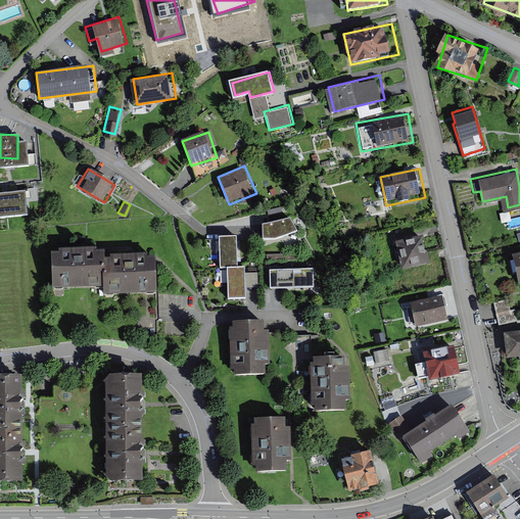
[(298,215),(263,223),(267,238),(301,230),(298,215)]
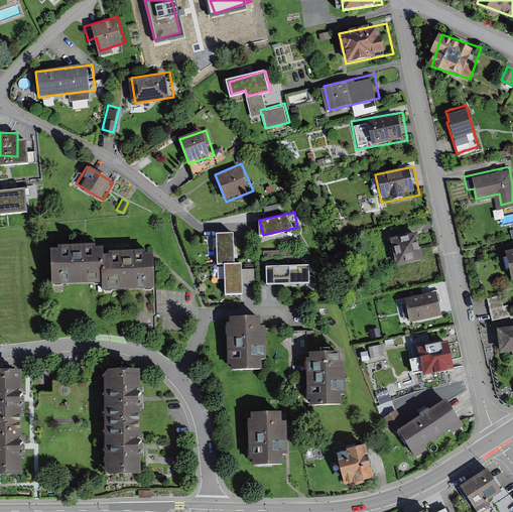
[(424,230),(387,238),(393,267),(431,259),(424,230)]
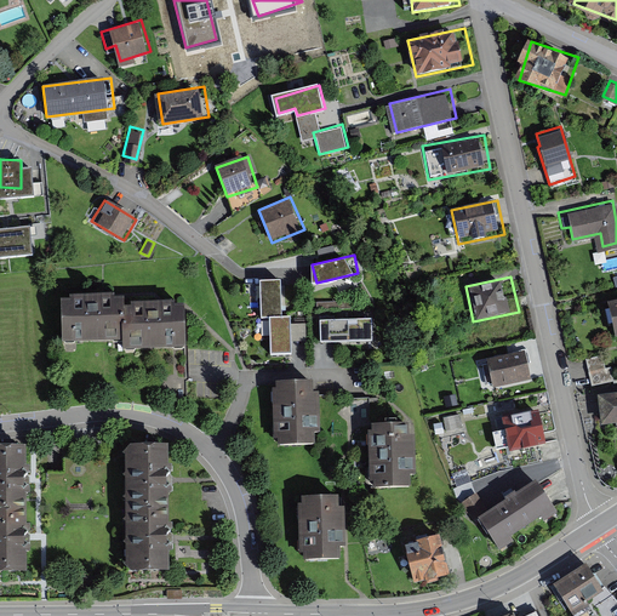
[(279,284),(258,284),(260,318),(267,318),(280,318),(279,284)]
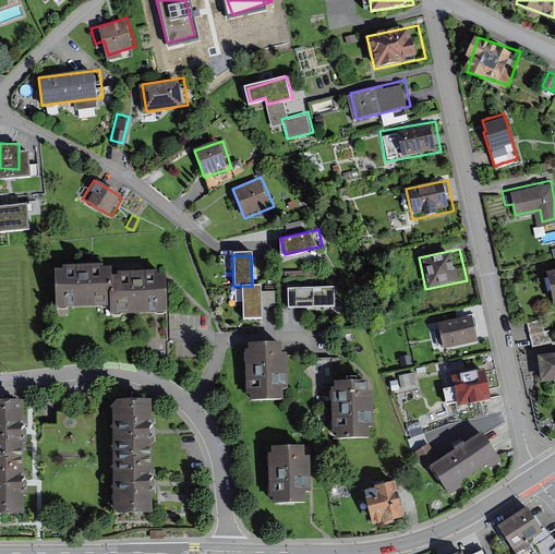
[(554,264),(544,267),(552,301),(554,300),(554,264)]
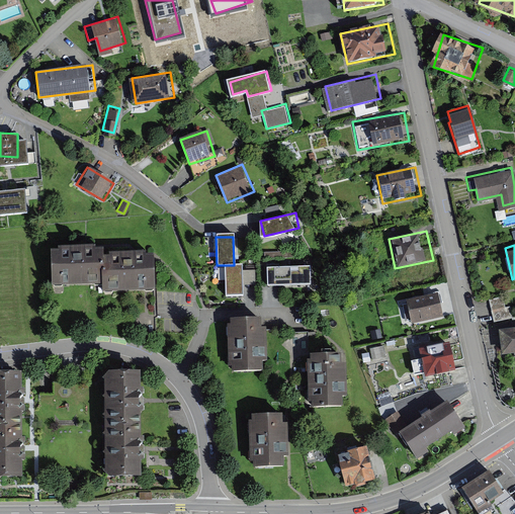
[(105,246),(53,249),(54,284),(106,282),(105,256),(105,246)]
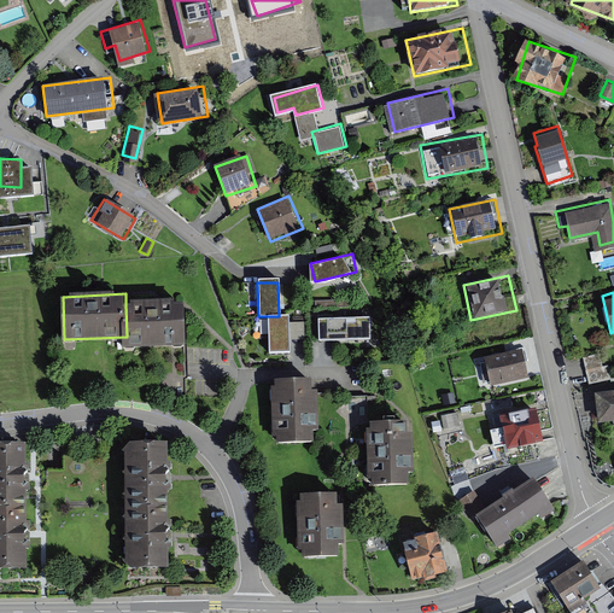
[(181,304),(126,305),(127,337),(128,350),(182,348),(181,304)]
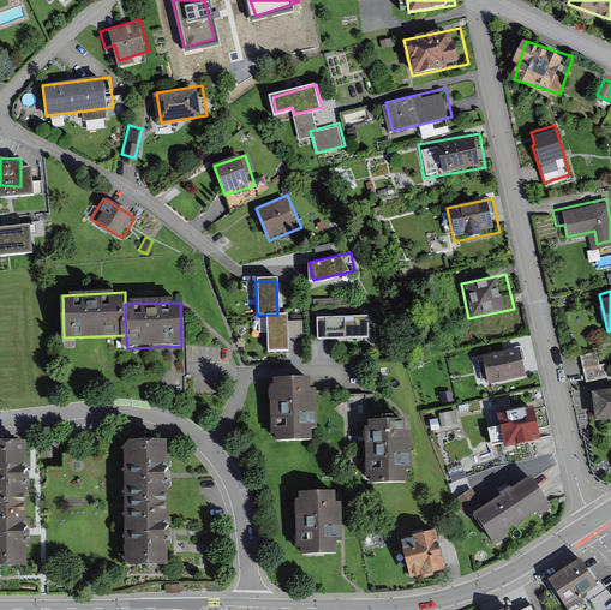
[(287,315),(277,315),(264,315),(264,352),(287,351),(287,315)]
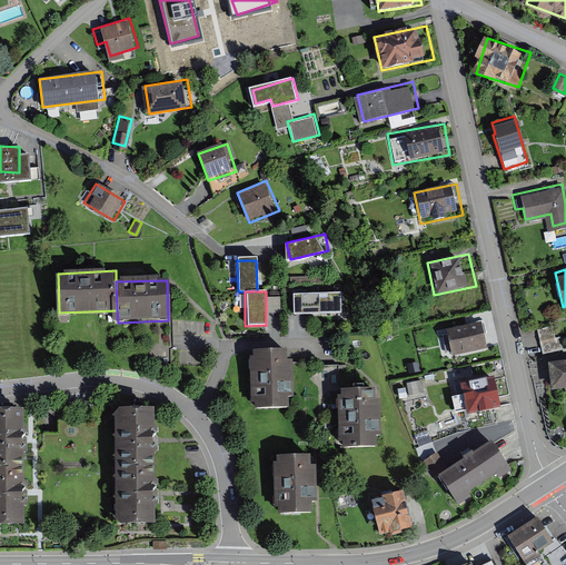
[(291,295),(291,315),(340,315),(339,295),(291,295)]
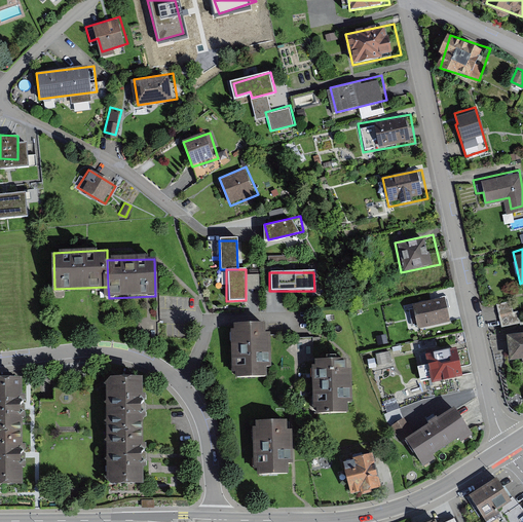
[(448,292),(410,300),(417,329),(455,321),(448,292)]
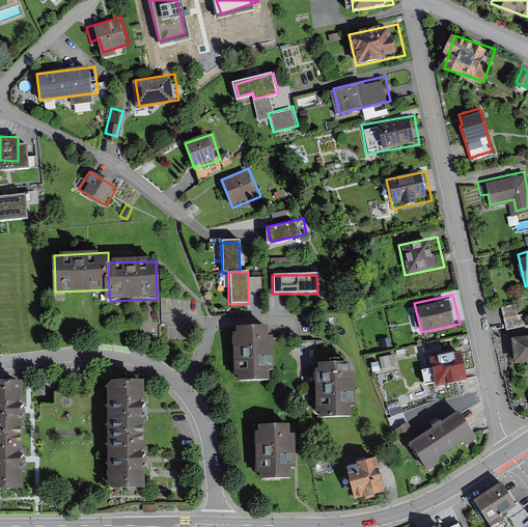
[(512,302),(499,304),(504,327),(523,323),(521,310),(515,311),(512,302)]
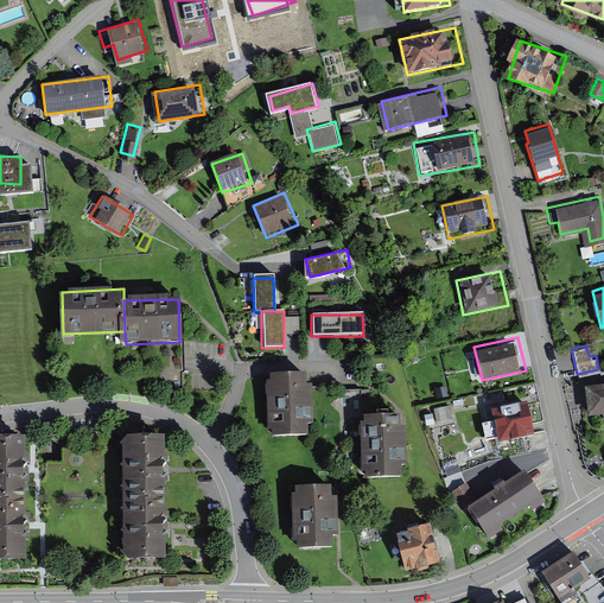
[(303,373),(266,373),(267,431),(304,431),(303,373)]
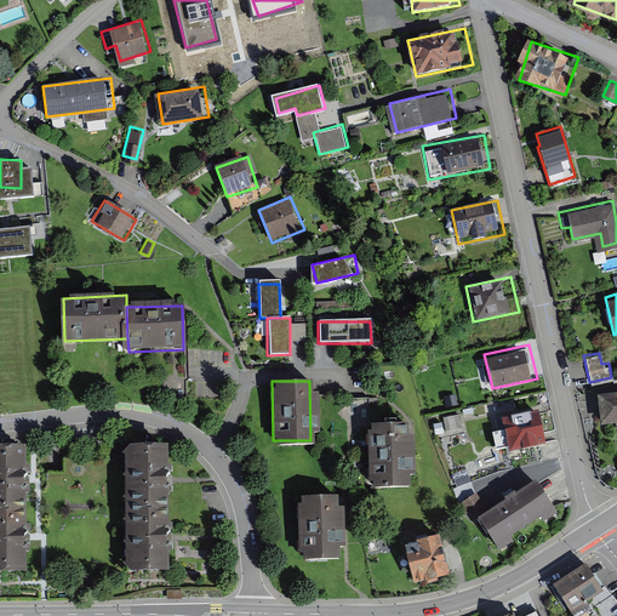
[(616,392),(595,394),(599,425),(616,422),(616,392)]
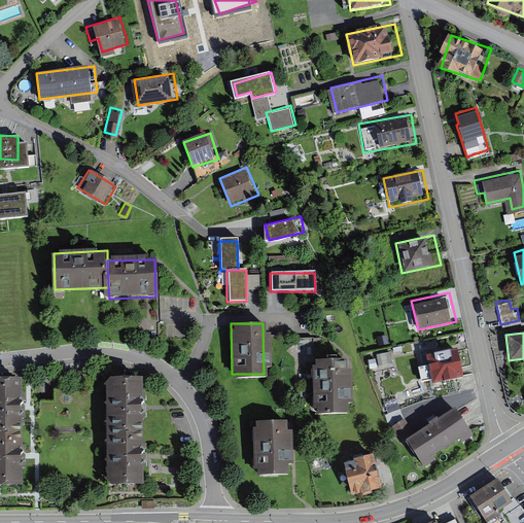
[(425,353),(427,362),(416,365),(419,379),(429,376),(430,381),(461,374),(455,346),(425,353)]
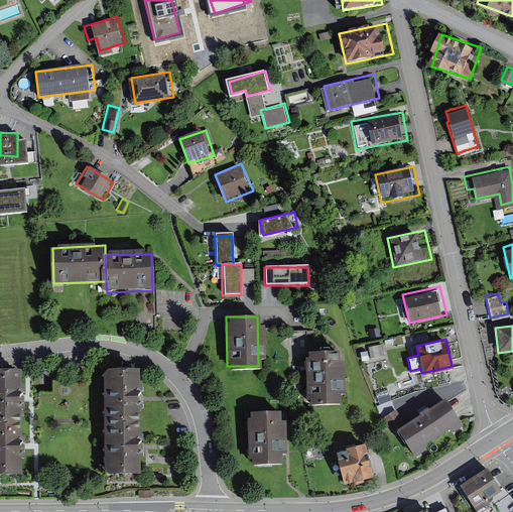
[(369,354),(383,352),(381,340),(367,343),(369,354)]
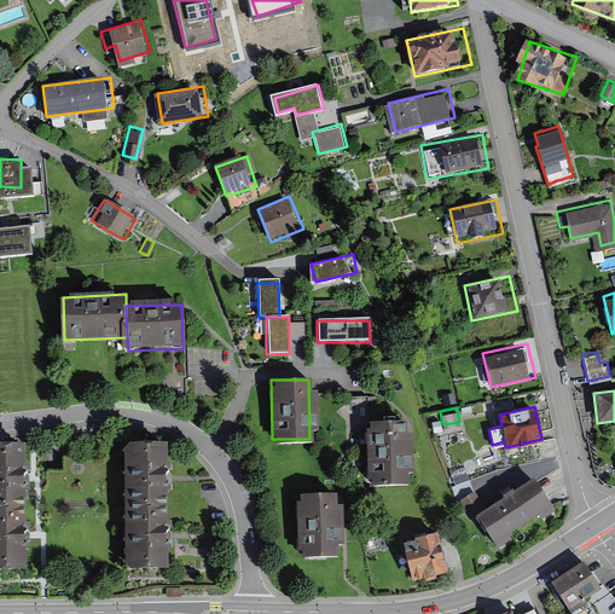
[(402,421),(369,422),(369,439),(370,482),(404,481),(402,421)]
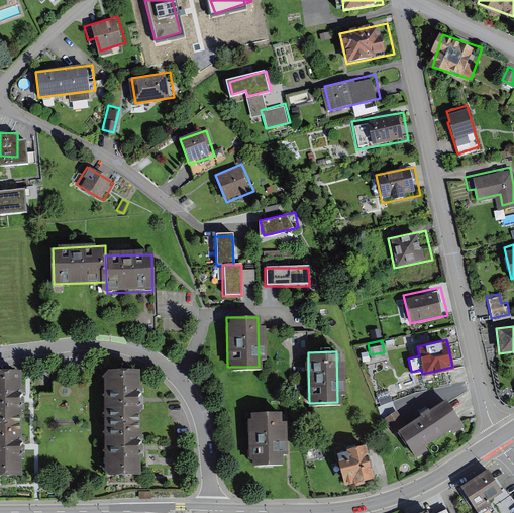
[(135,371),(106,371),(107,420),(136,420),(136,397),(135,371)]
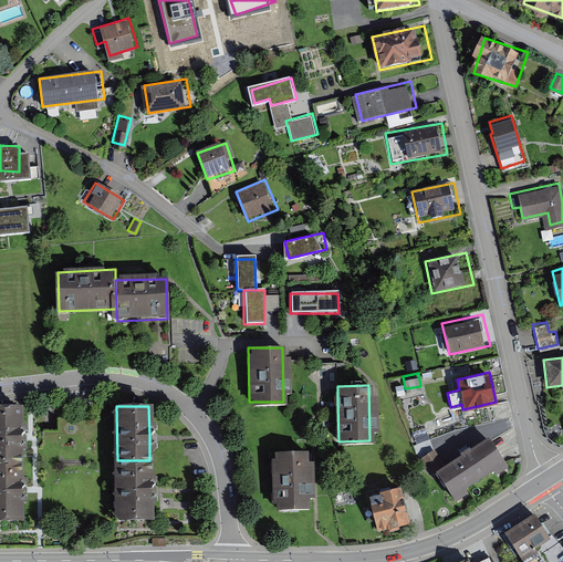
[(20,408),(0,407),(0,466),(20,466),(20,435),(20,408)]
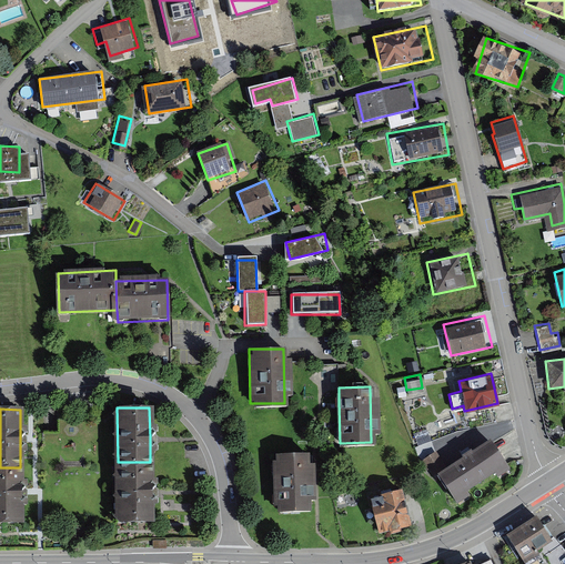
[(431,446),(416,456),(451,505),(504,467),(483,436),(443,464),(431,446)]
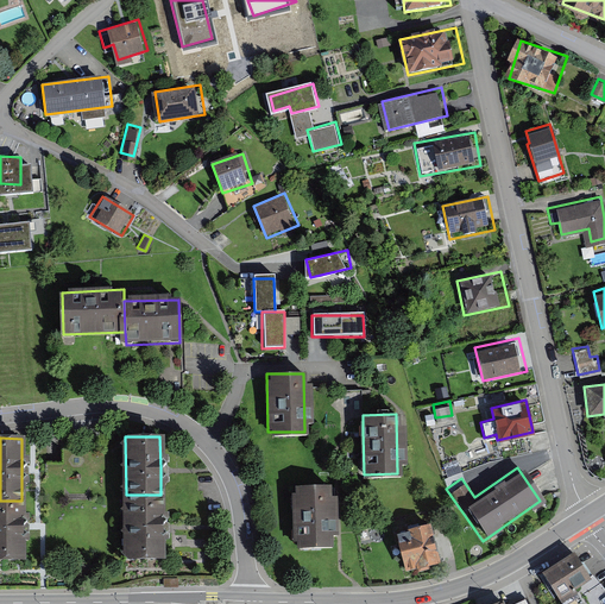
[(328,484),(292,485),(295,546),(331,545),(329,524),(328,484)]
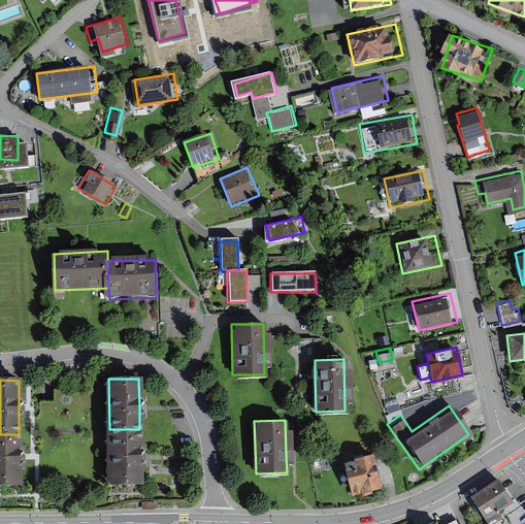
[(139,455),(139,429),(109,429),(110,484),(140,484),(139,455)]
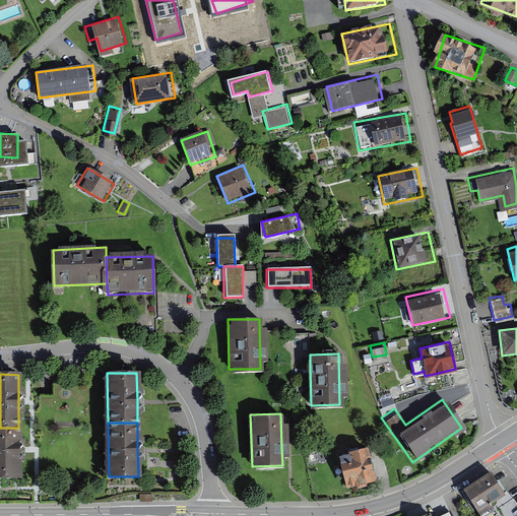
[(18,447),(18,428),(0,428),(0,474),(18,474),(18,447)]
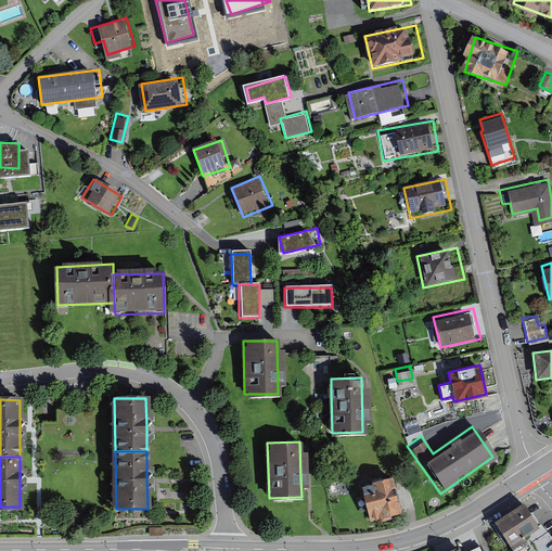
[(385,477),(347,485),(355,521),(393,512),(385,477)]
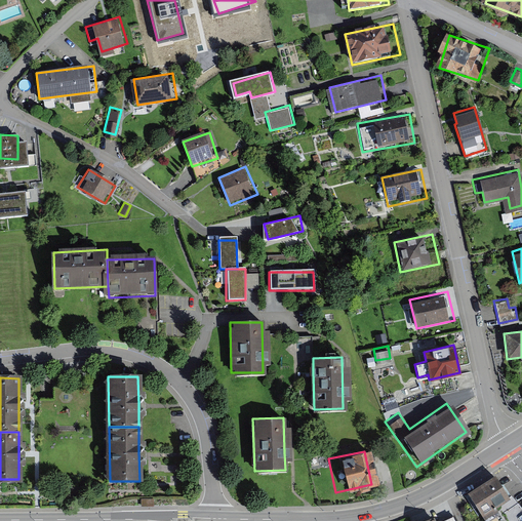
[(514,520),(521,515),(521,509),(496,475),(462,501),(476,520),(488,520),(498,514),(503,520),(514,520)]
